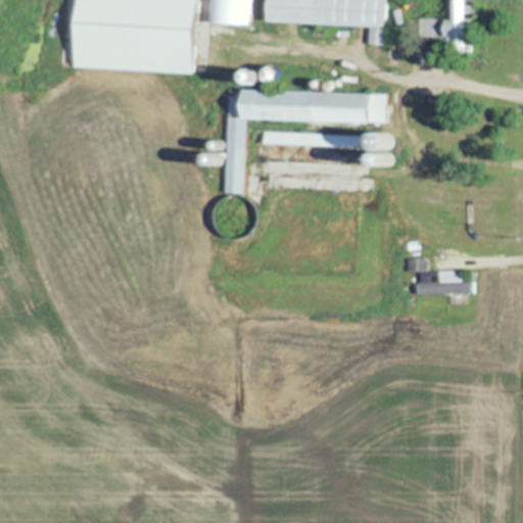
[(74,0),(72,67),(191,73),(193,0),(74,0)]
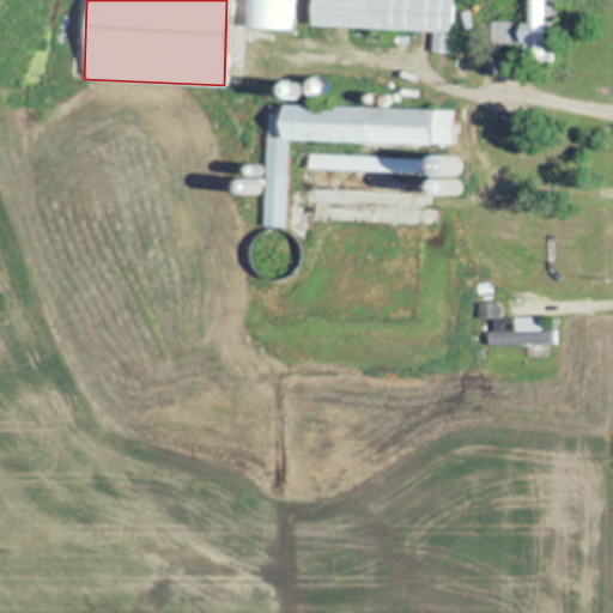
[(432,30),(431,52),(450,52),(451,0),(311,0),(310,26),(432,30)]
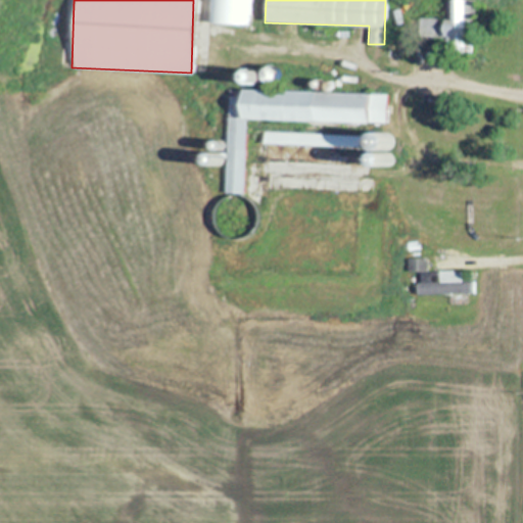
[(419,42),(472,43),(473,0),(446,0),(446,17),(420,17),(419,42)]
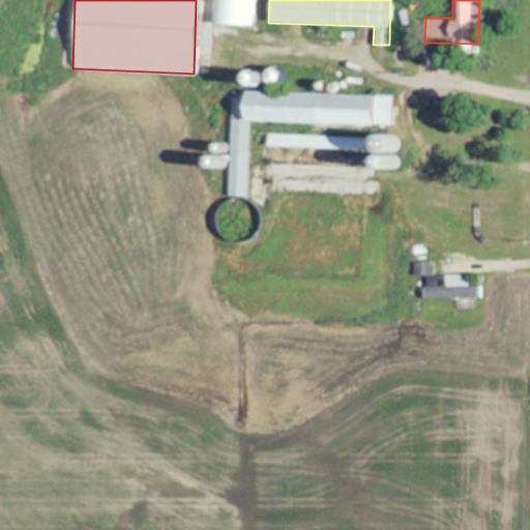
[(228,196),(245,196),(247,120),(390,124),(391,94),(243,90),(243,94),(230,94),(228,196)]
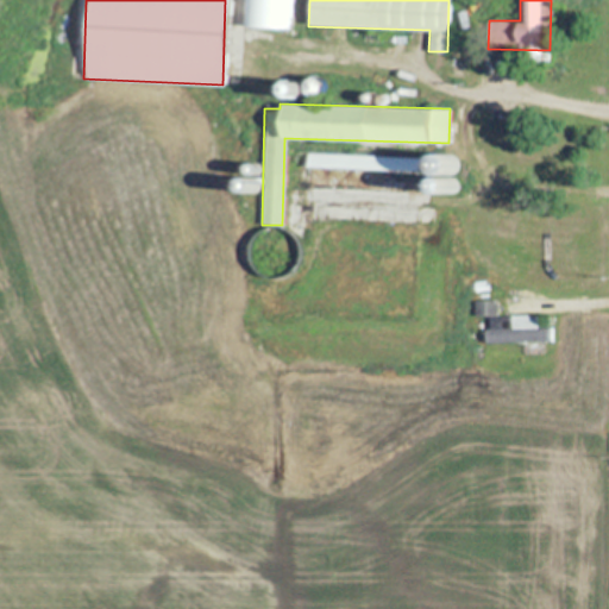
[(418,156),(307,155),(306,168),(418,170),(418,156)]
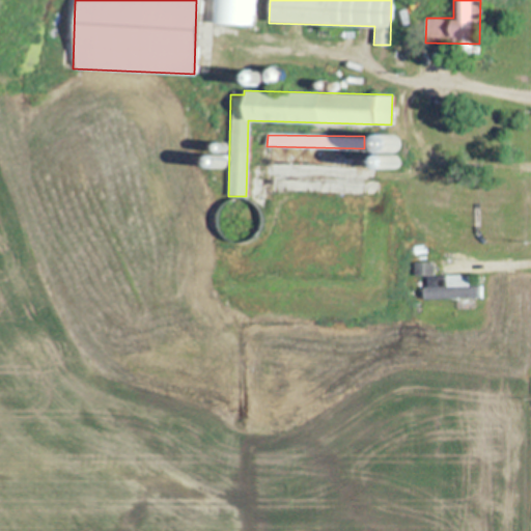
[(374,168),(396,168),(395,151),(397,151),(396,136),(370,136),(371,154),(374,154),(374,168)]
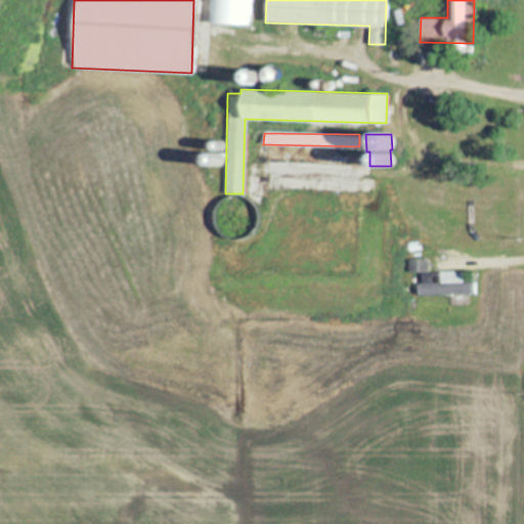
[(417,295),(474,294),(474,281),(460,281),(459,270),(425,271),(425,258),(406,258),(407,271),(416,271),(417,295)]
